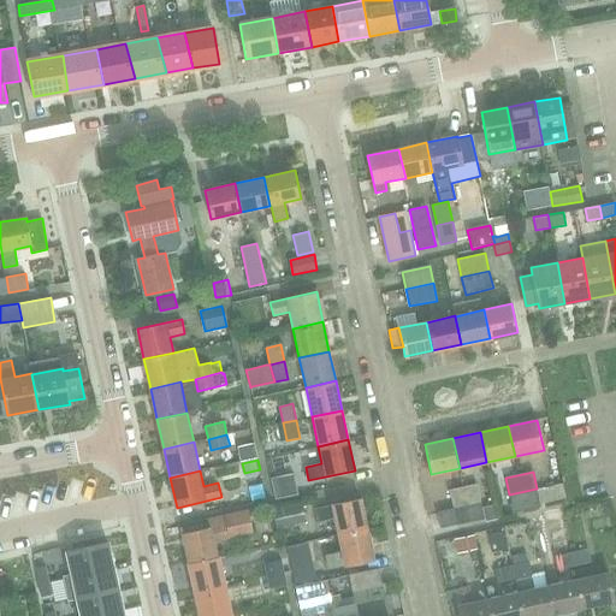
[(277,498),(297,493),(294,473),(272,478),(277,498)]
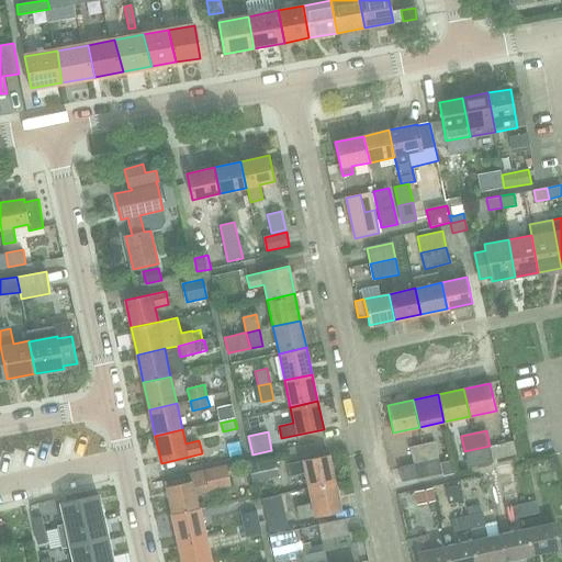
[(411,447),(414,463),(438,458),(435,441),(411,447)]
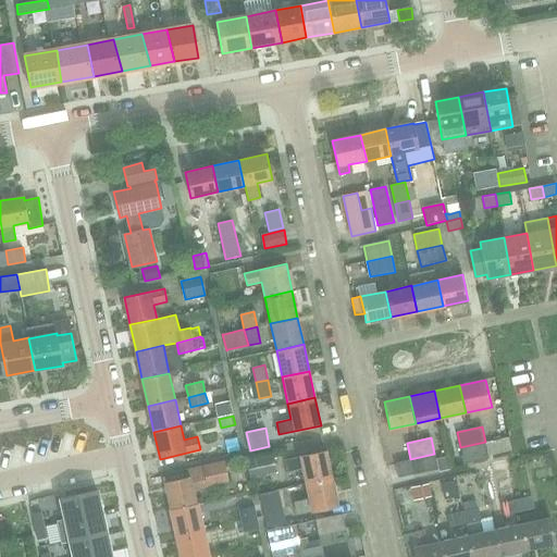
[(489,458),(489,457),(485,442),(460,447),(465,463),(489,458)]
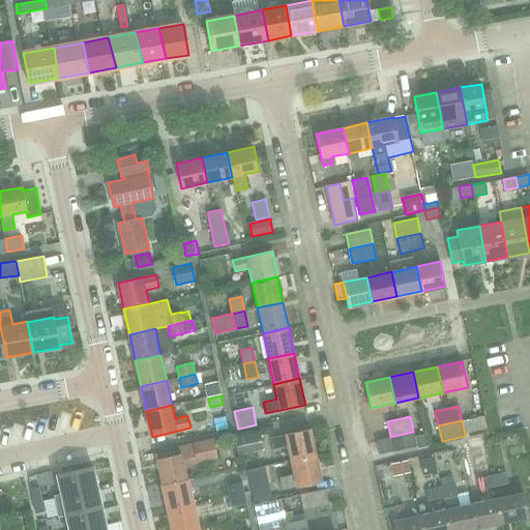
[(287,446),(290,461),(316,454),(310,429),(285,435),(271,438),(273,449),(287,446)]
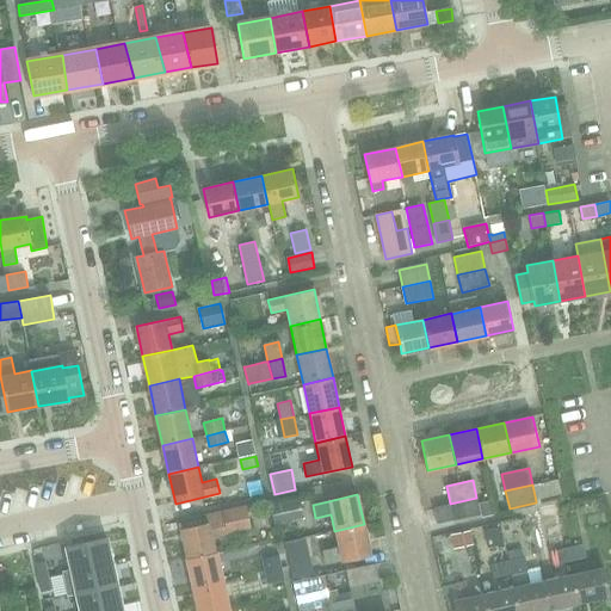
[(477,498),(476,498),(450,504),(454,520),(481,514),(479,504),(477,498)]
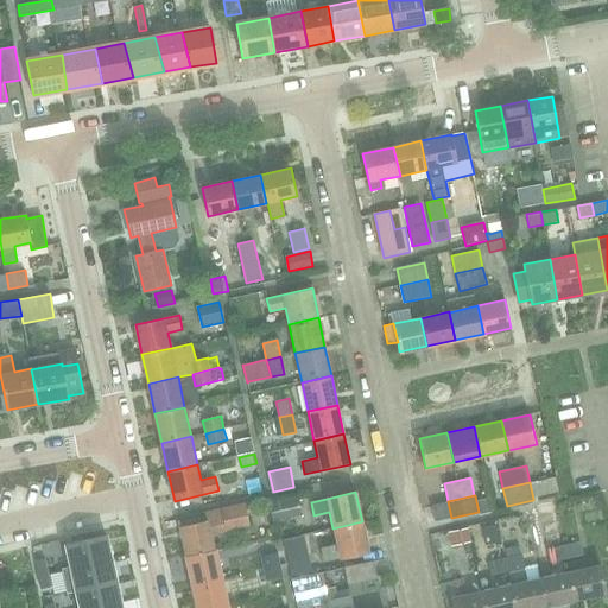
[(298,496),(270,502),(273,521),(302,515),(298,496)]
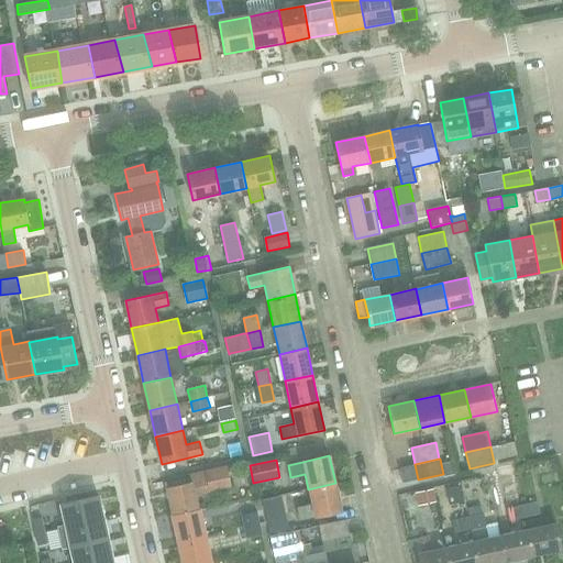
[(554,460),(547,461),(549,471),(556,470),(554,460)]
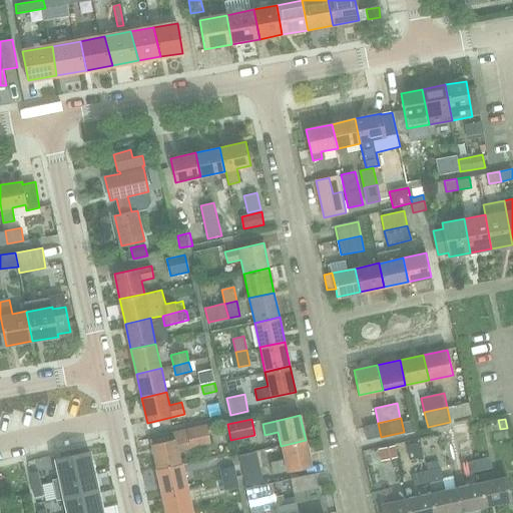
[(412,421),(402,423),(404,432),(404,434),(415,432),(412,421)]
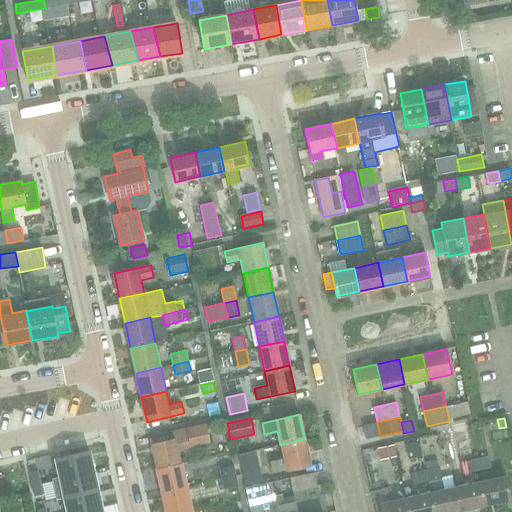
[(151,443),(157,468),(182,463),(179,449),(210,443),(206,426),(187,430),(189,435),(151,443)]
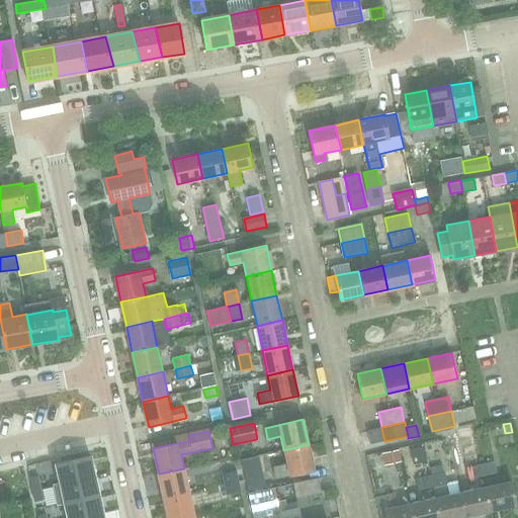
[(314,470),(309,444),(283,450),(286,464),(273,466),(276,478),(289,476),(314,470)]
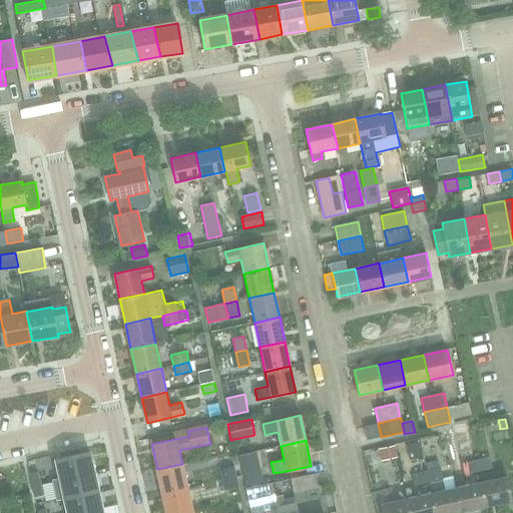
[(419,442),(406,445),(410,461),(422,458),(419,442)]
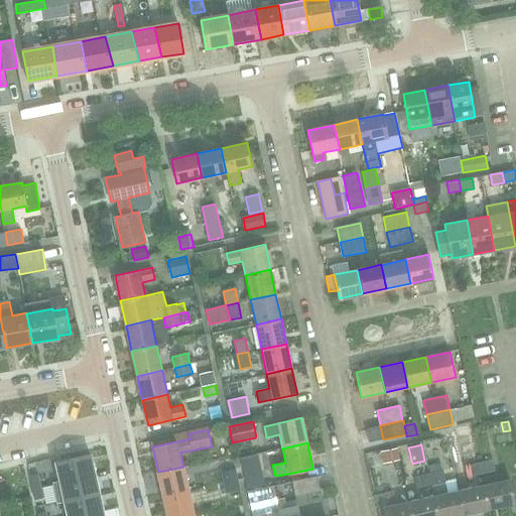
[(396,449),(385,452),(387,462),(398,459),(396,449)]
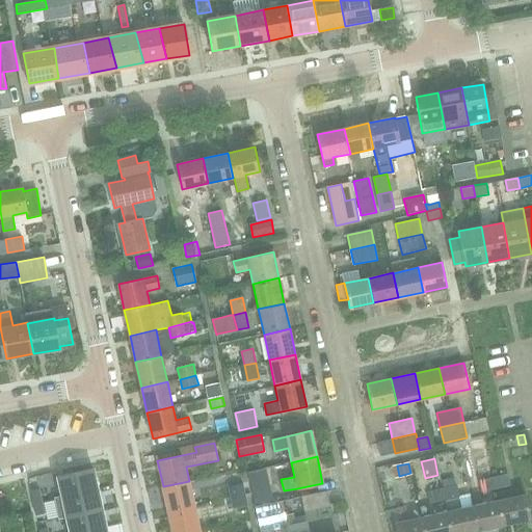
[(92,470),(58,478),(58,479),(62,497),(97,489),(92,471),(92,470)]
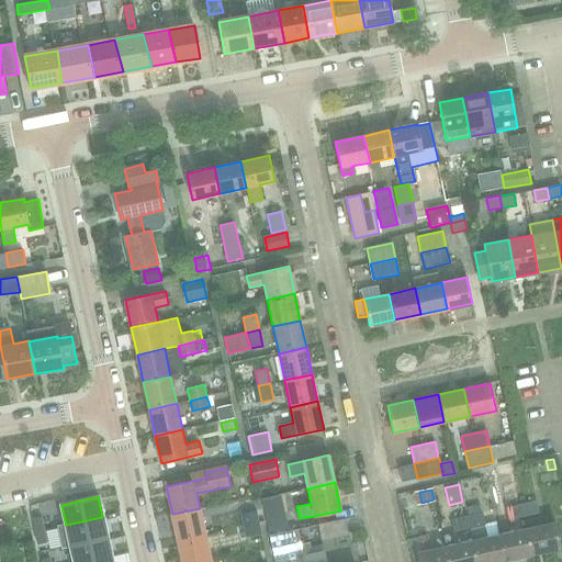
[(523,504),(525,515),(538,512),(536,501),(523,504)]
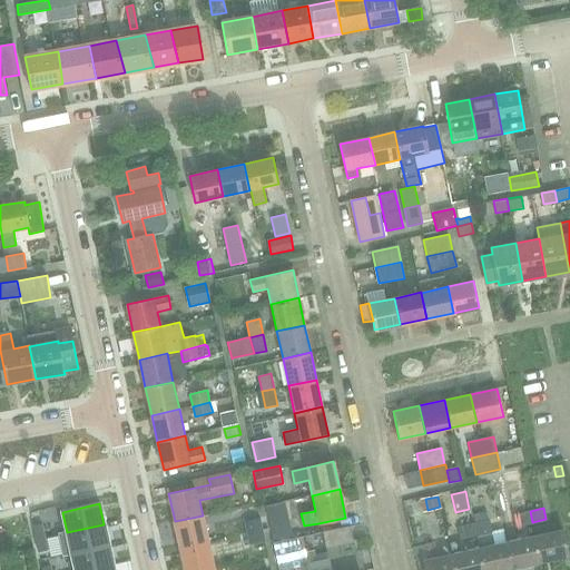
[(477,536),(480,548),(484,569),(504,569),(512,569),(507,541),(504,529),(493,532),(488,510),(474,513),(475,522),(474,522),(477,536)]
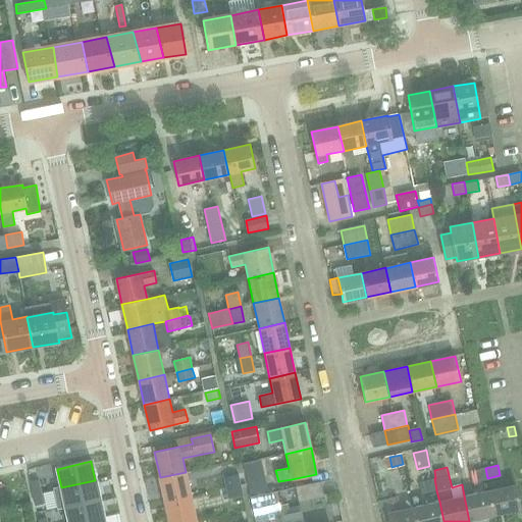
[(473,481),(487,478),(485,468),(471,471),(473,481)]
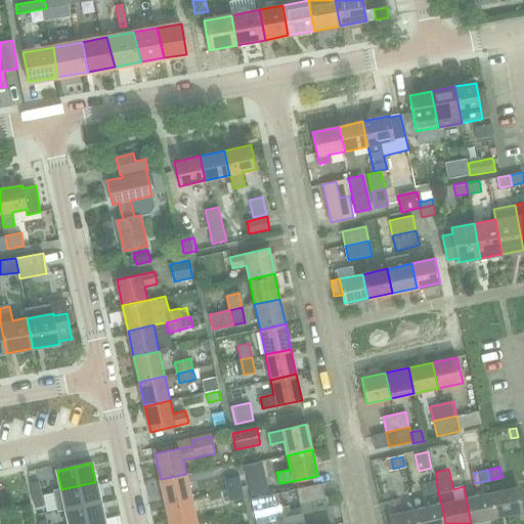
[(161,479),(166,504),(191,498),(186,474),(161,479)]
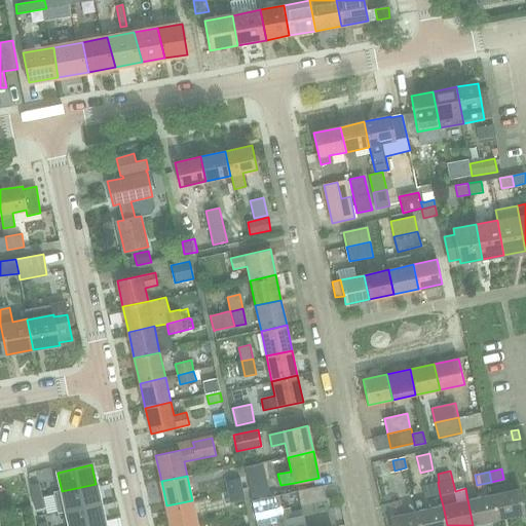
[(231,481),(226,482),(230,501),(236,500),(245,498),(243,494),(242,490),(241,487),(241,485),(240,484),(240,482),(240,480),(239,479),(231,481)]
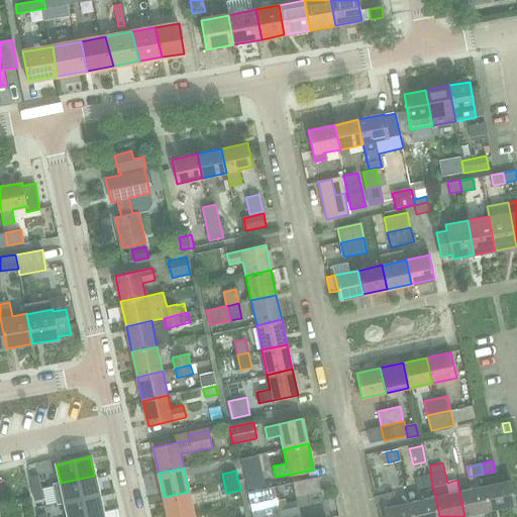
[(262,474),(244,478),(247,491),(265,487),(262,474)]
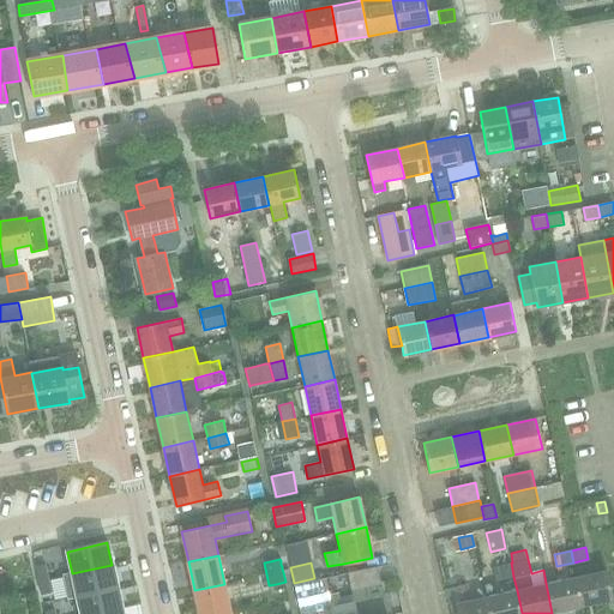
[(497,581),(513,577),(511,563),(493,566),(497,581)]
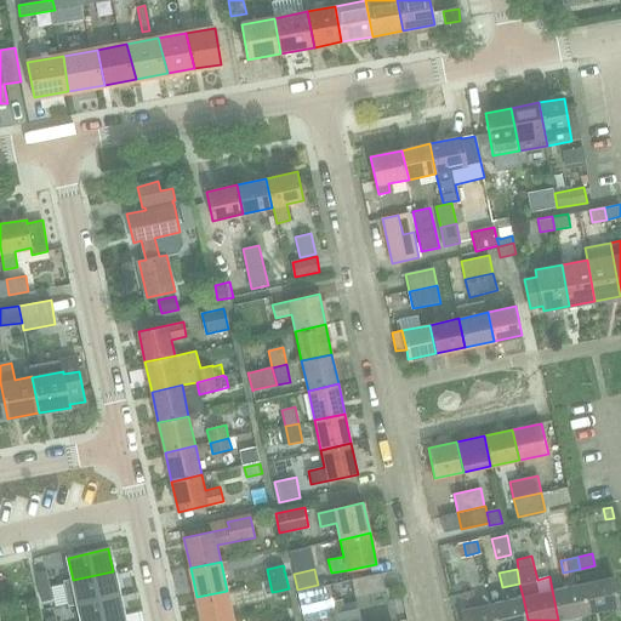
[(45,570),(34,573),(38,587),(49,585),(45,570)]
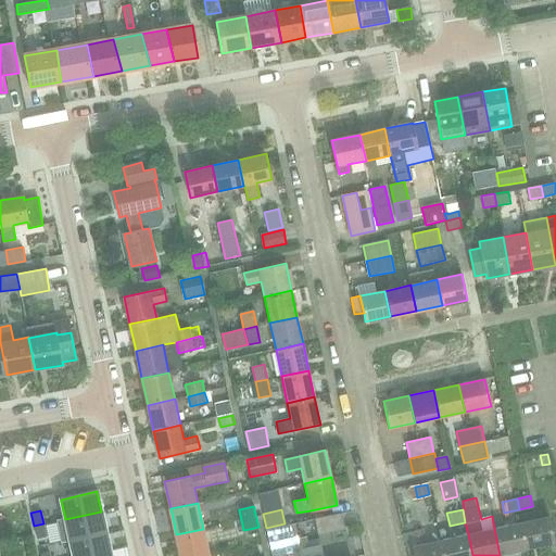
[(65,519),(57,521),(57,522),(61,542),(70,541),(105,532),(101,514),(101,513),(101,512),(65,519)]
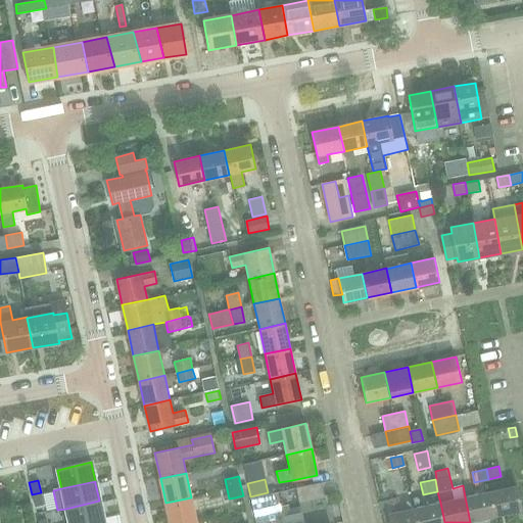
[(325,497),(322,482),(296,488),(299,503),(325,497)]
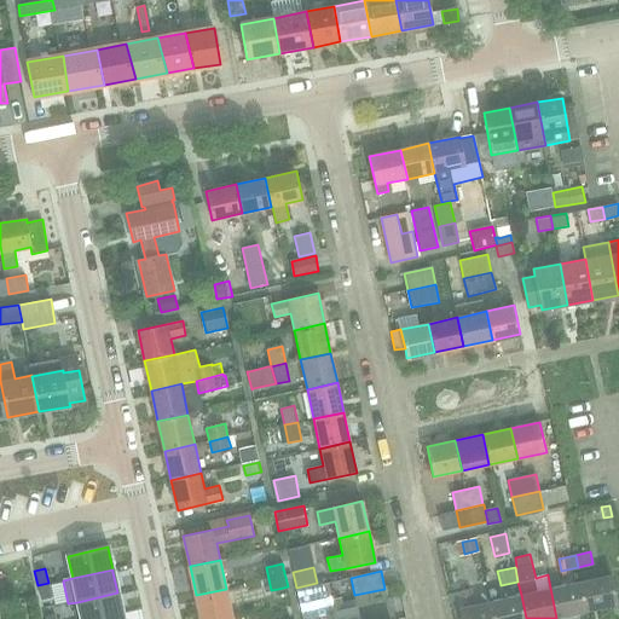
[(580,582),(588,611),(617,605),(611,576),(580,582)]
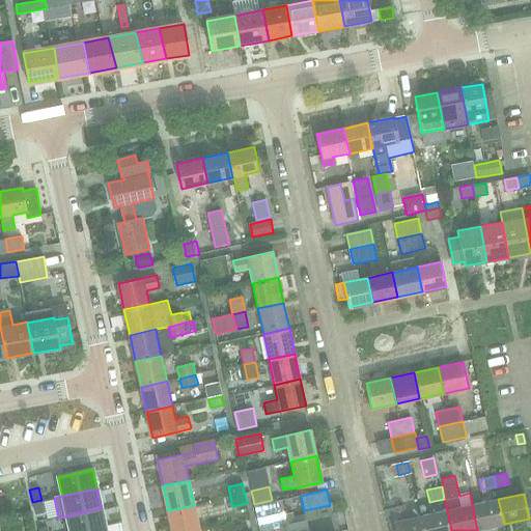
[(254,505),(259,530),(308,530),(306,521),(287,525),(282,499),(254,505)]
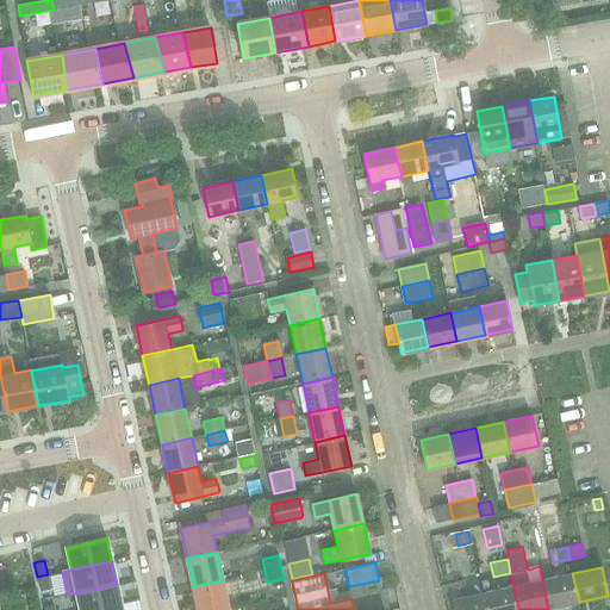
[(542,579),(548,609),(579,602),(572,573),(542,579)]
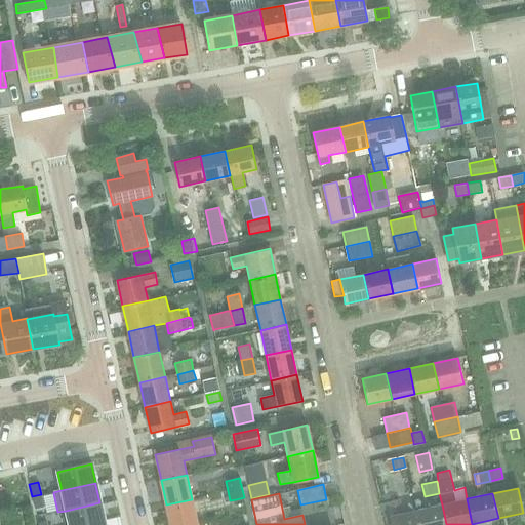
[(41,494),(32,496),(34,510),(44,508),(41,494)]
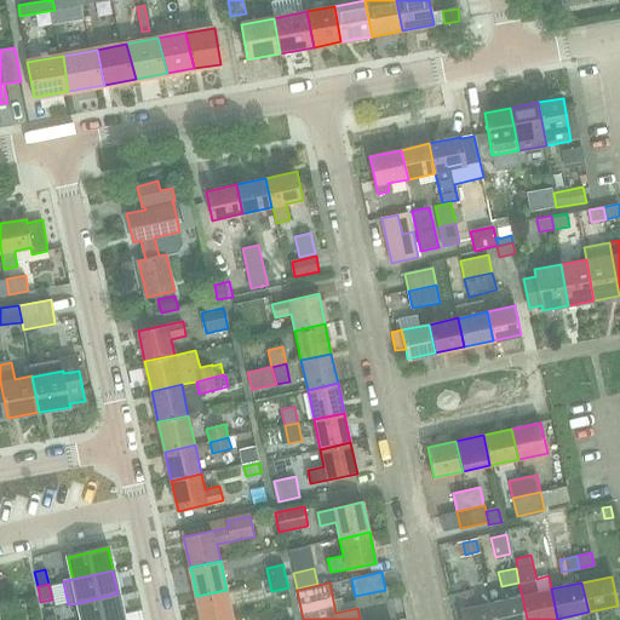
[(196,596),(201,619),(231,619),(234,619),(227,590),(196,596)]
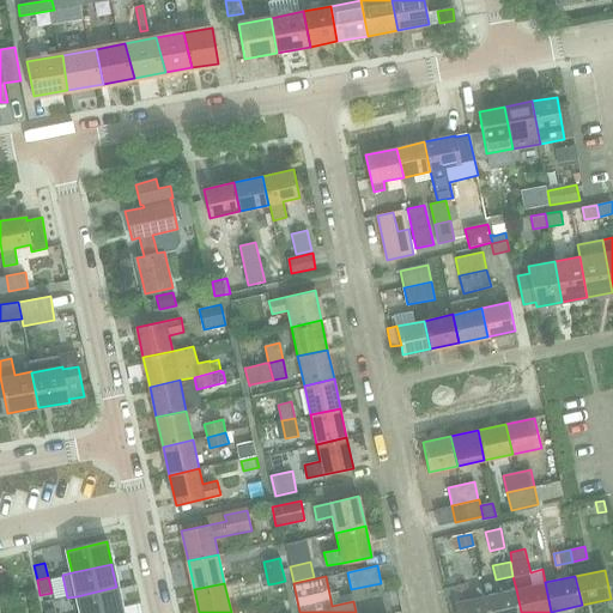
[(457,612),(521,612),(516,589),(469,599),(466,583),(453,586),(456,602),(457,612)]
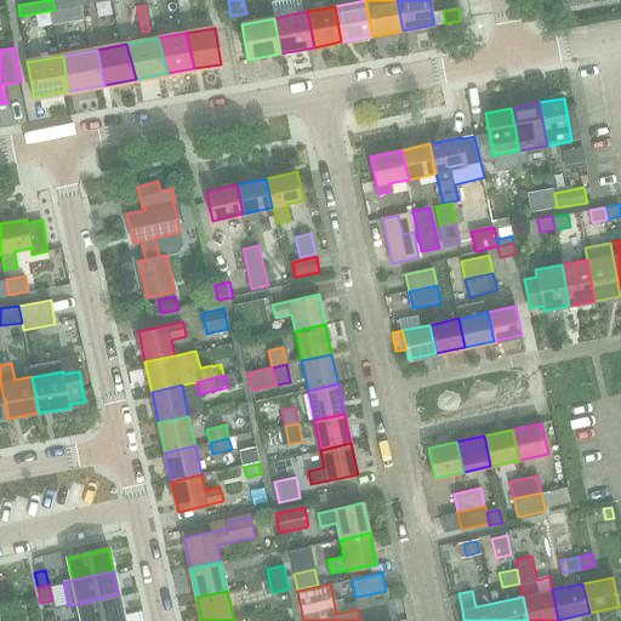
[(118,594),(78,604),(81,620),(106,620),(123,617),(118,594)]
